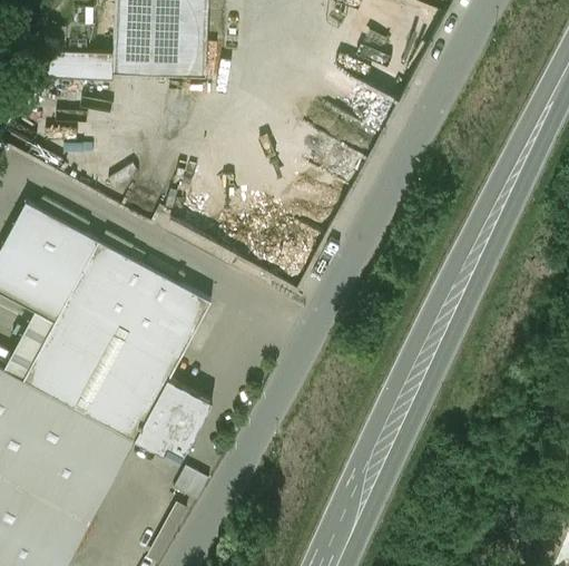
[(114,0),(111,55),(111,72),(202,77),(204,0),(114,0)]
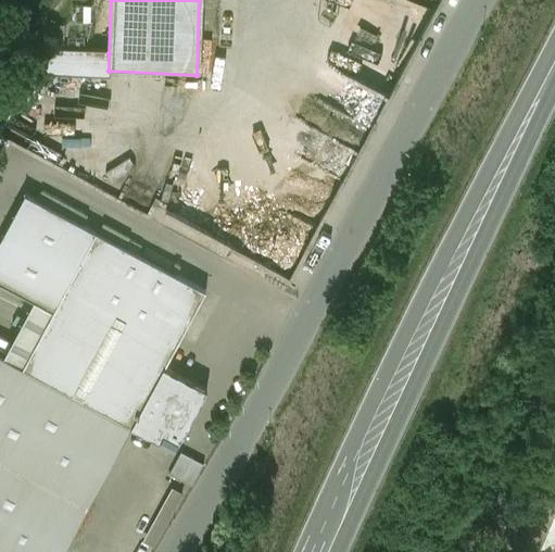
[(109,78),(109,71),(109,53),(52,52),(42,77),(109,78)]
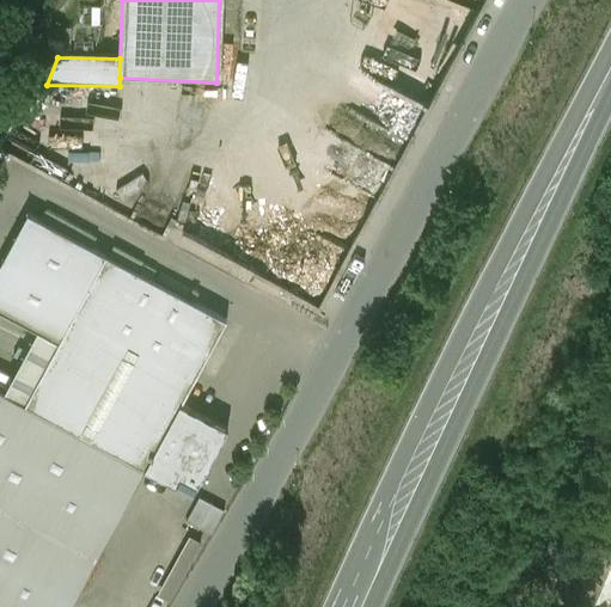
[(59,347),(105,261),(26,218),(0,265),(0,314),(37,335),(59,347)]
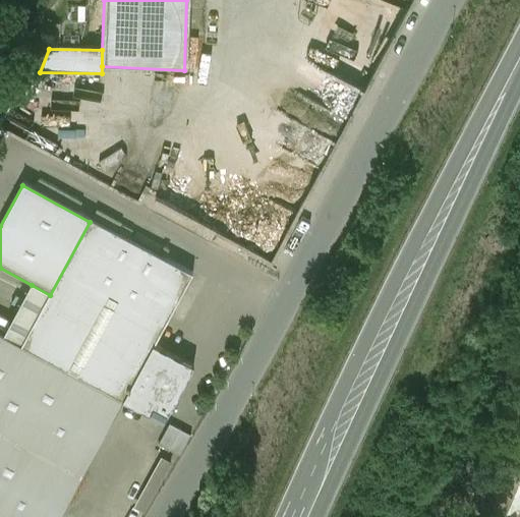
[(123,404),(153,349),(192,277),(90,222),(50,295),(20,349),(123,404)]
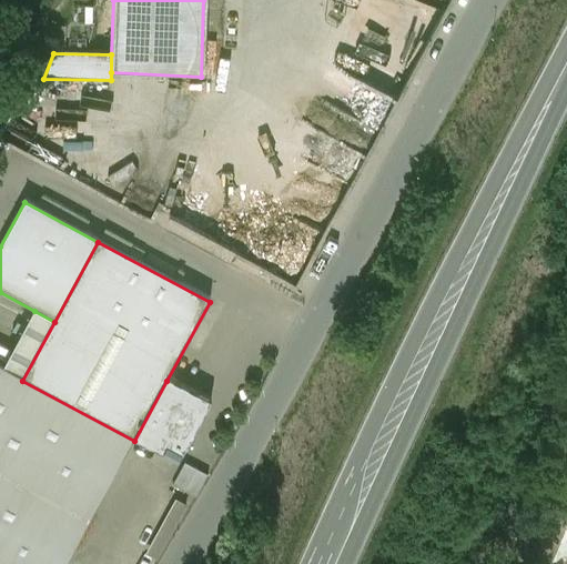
[(22,381),(54,322),(34,311),(3,371),(22,381)]
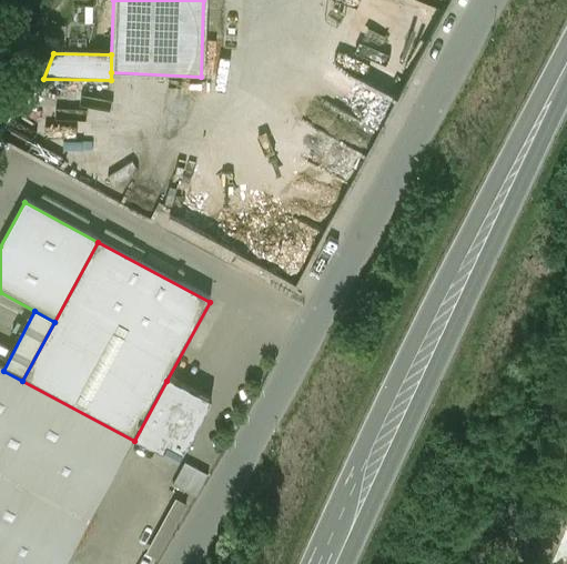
[(3,371),(0,369),(0,563),(66,563),(127,453),(128,453),(134,441),(22,381),(3,371)]
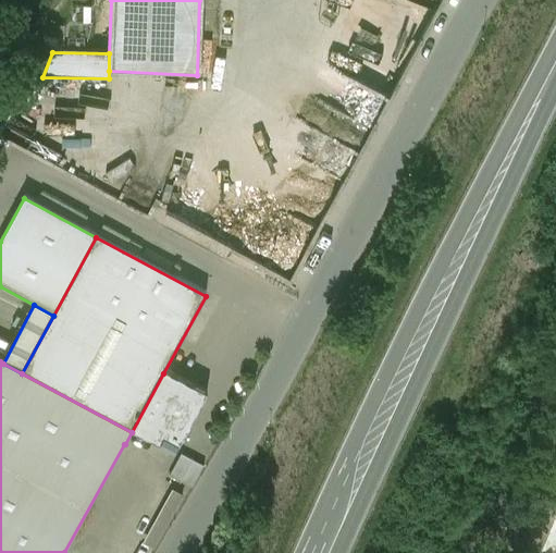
[(206,396),(163,373),(132,432),(174,455),(206,396)]
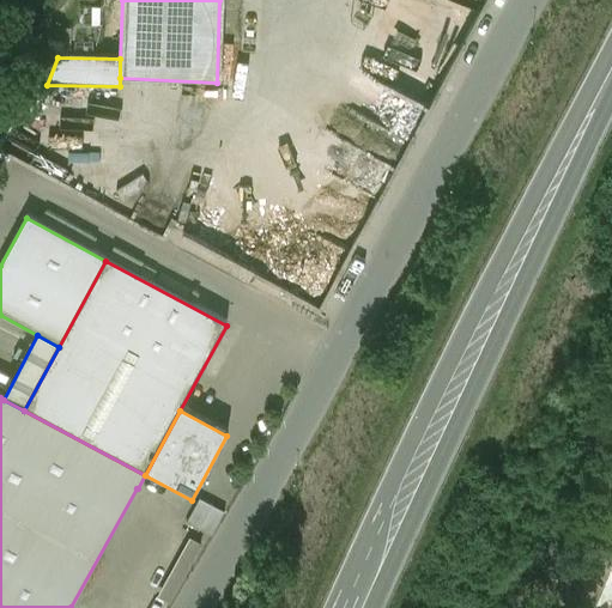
[(223,517),(199,504),(186,529),(210,542),(223,517)]
